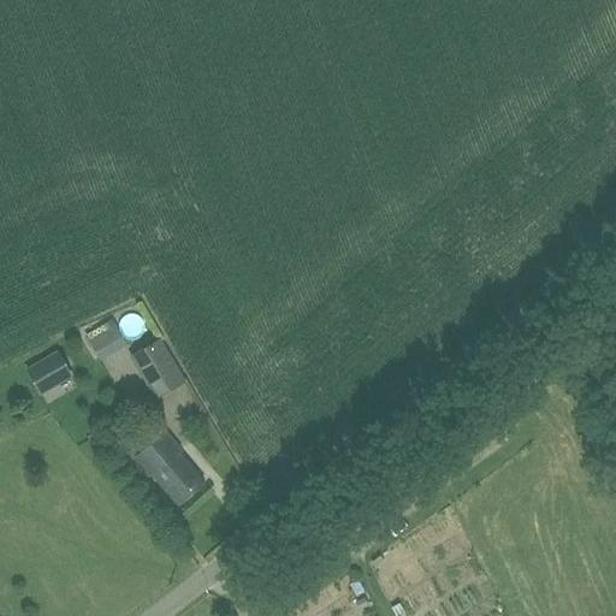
[(124,341),(112,319),(86,333),(99,355),(124,341)]
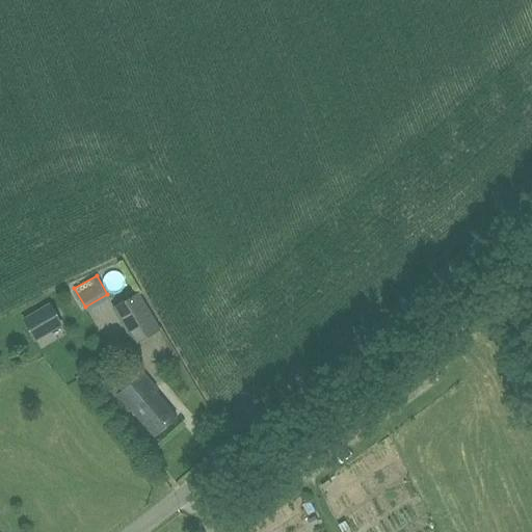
[(115,312),(134,345),(160,330),(138,291),(112,308),(115,312)]
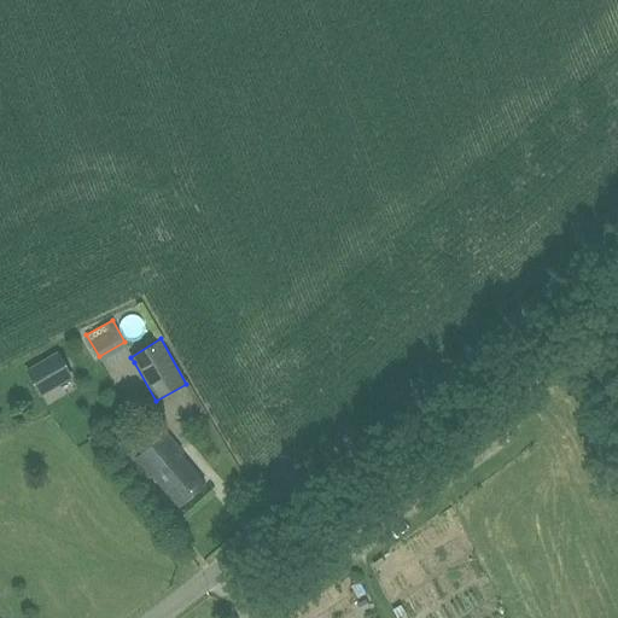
[(70,372),(57,351),(25,371),(39,391),(70,372)]
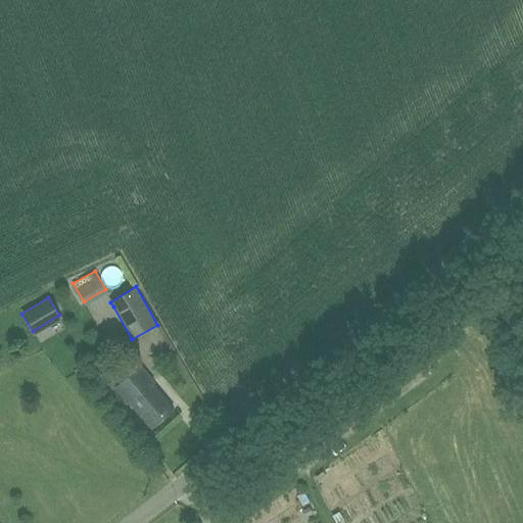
[(173,412),(149,385),(153,381),(140,365),(111,389),(126,406),(128,403),(150,431),(173,412)]
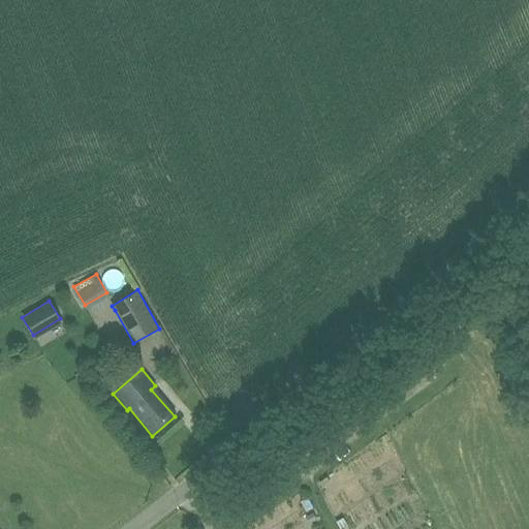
[(325,478),(319,483),(322,488),(329,484),(325,478)]
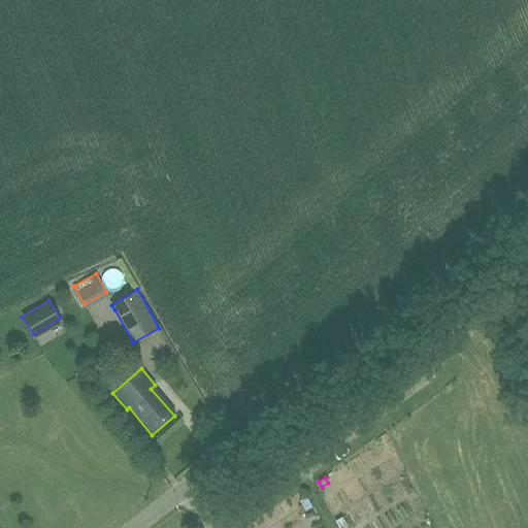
[(305,497),(299,500),(304,510),(311,507),(305,497)]
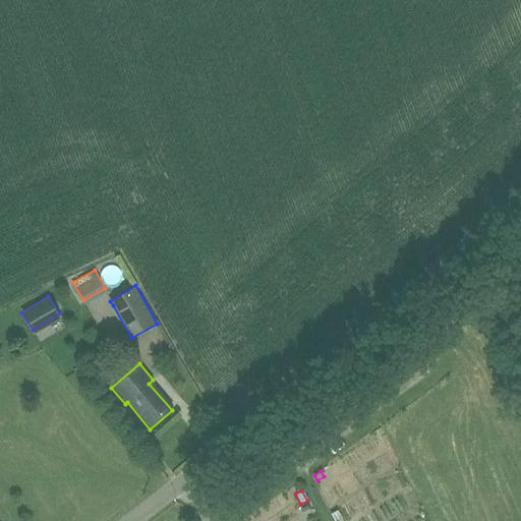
[(300,510),(303,517),(310,513),(307,506),(300,510)]
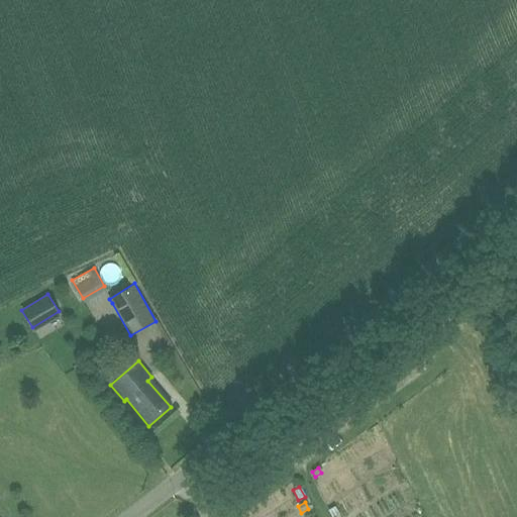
[(337,512),(334,506),(328,510),(331,516),(337,512)]
